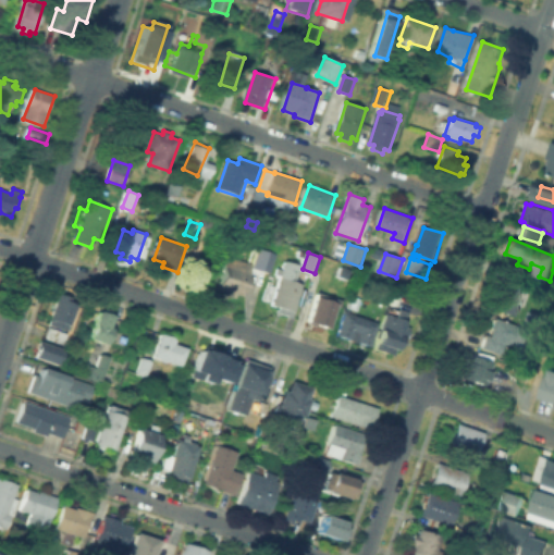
[(256,266),(245,296),(239,294),(237,299),(226,295),(228,291),(220,288),(232,257),(256,266)]
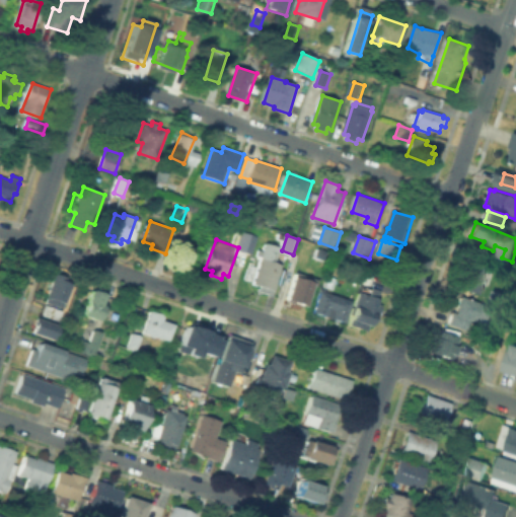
[(283,266),(273,296),(260,292),(261,287),(253,285),(267,243),(281,248),(277,261),(280,261),(279,265),(283,266)]
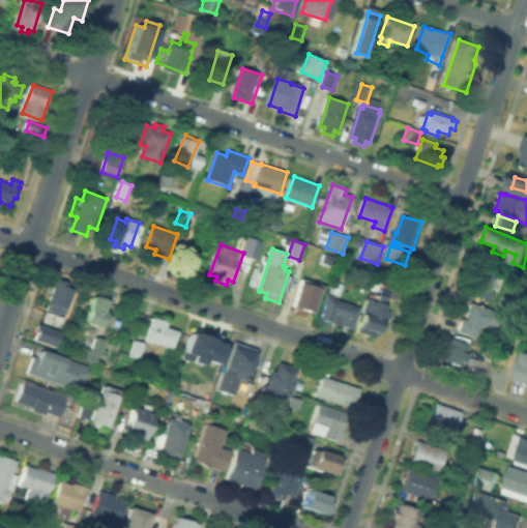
[(497,291),(494,301),(471,294),(479,268),(500,274),(495,291),(497,291)]
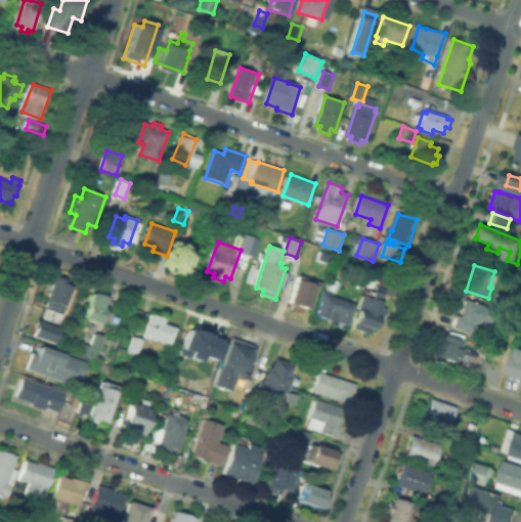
[(62,312),(45,306),(54,277),(73,284),(62,312)]
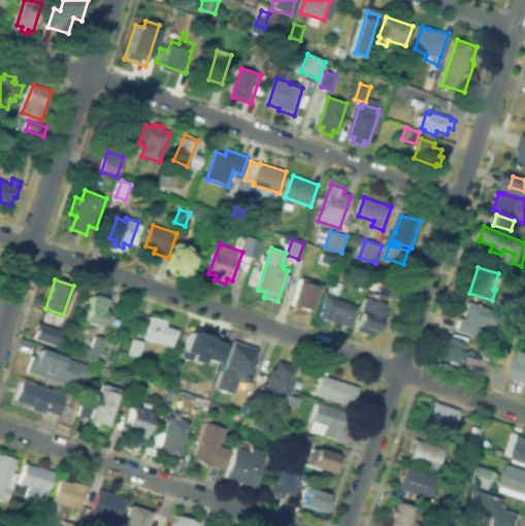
[(300,282),(310,285),(312,282),(326,286),(324,292),(320,291),(313,313),(300,308),(300,310),(294,308),(295,306),(293,305),(300,282)]
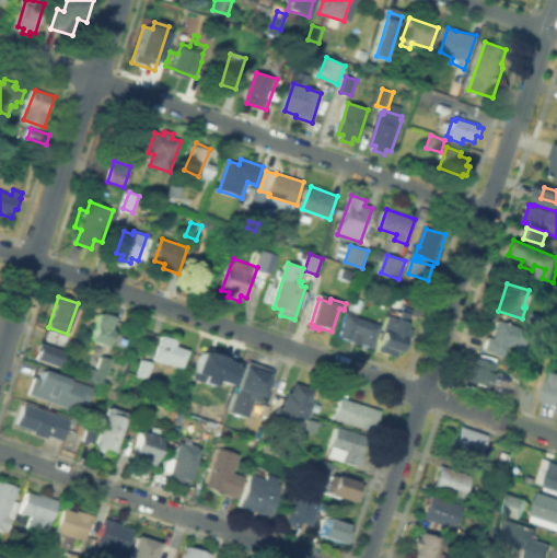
[(116,313),(115,317),(116,318),(112,329),(115,330),(109,346),(92,340),(101,313),(108,315),(109,311),(116,313)]
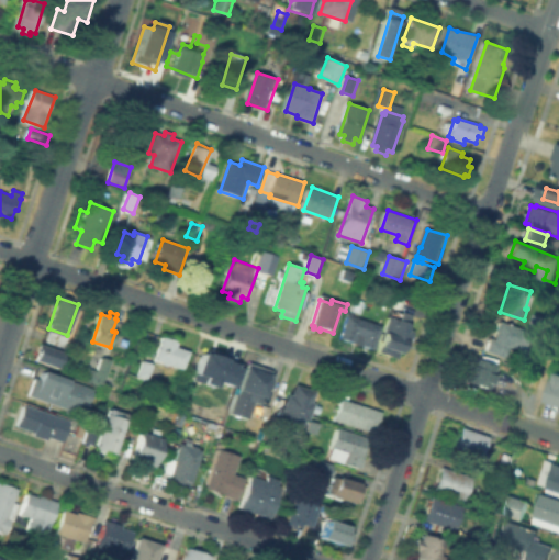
[(554,320),(550,332),(533,326),(536,314),(554,320)]
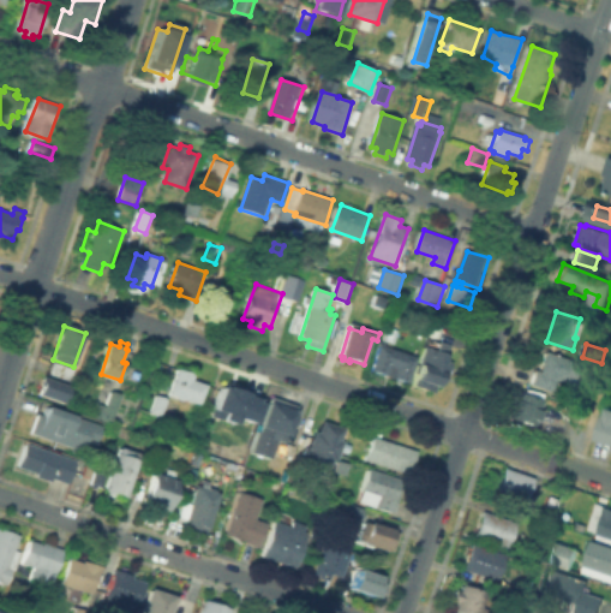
[(420,358),(412,384),(375,372),(383,346),(420,358)]
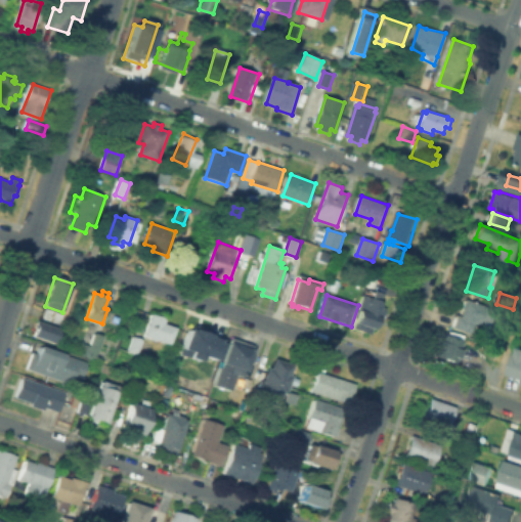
[(389,309),(383,325),(379,324),(377,330),(376,330),(374,335),(355,329),(357,323),(356,322),(365,296),(385,303),(384,308),(389,309)]
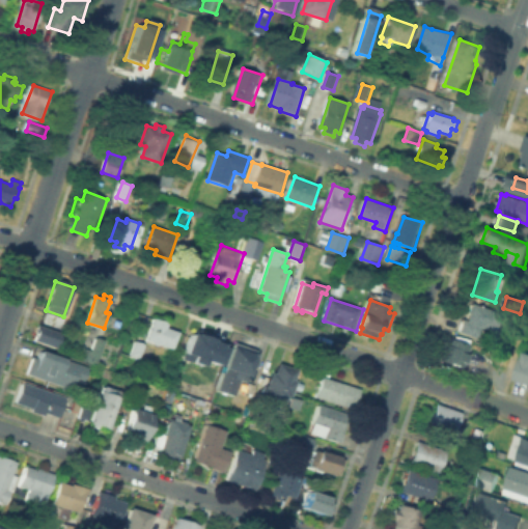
[(508,315),(502,334),(483,328),(480,339),(462,333),(467,319),(470,321),(475,304),(508,315)]
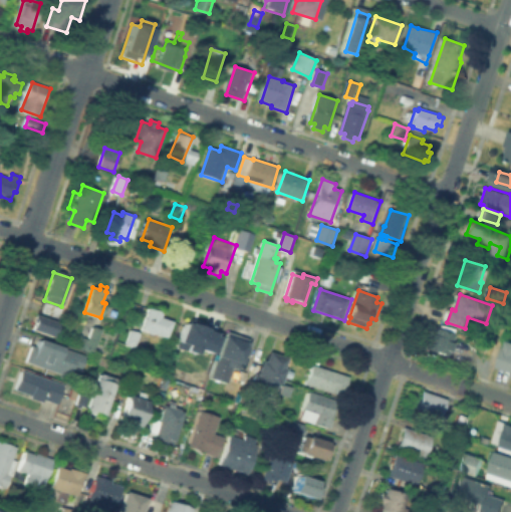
[(58,318),(41,312),(44,303),(61,309),(58,318)]
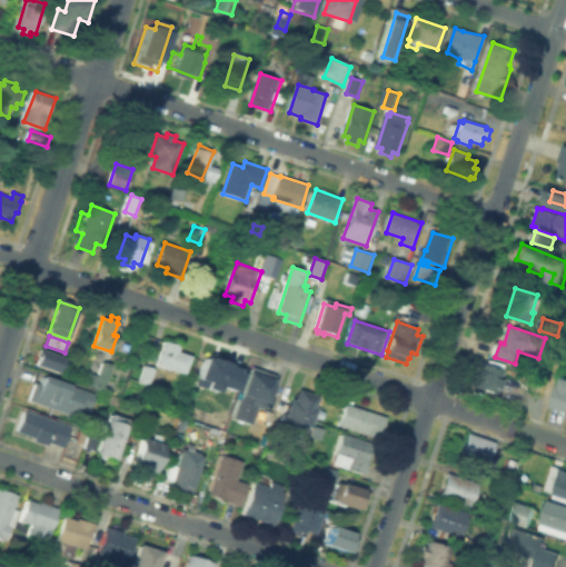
[(194,357),(188,375),(171,369),(171,370),(168,369),(168,368),(159,365),(167,341),(181,347),(180,351),(194,357)]
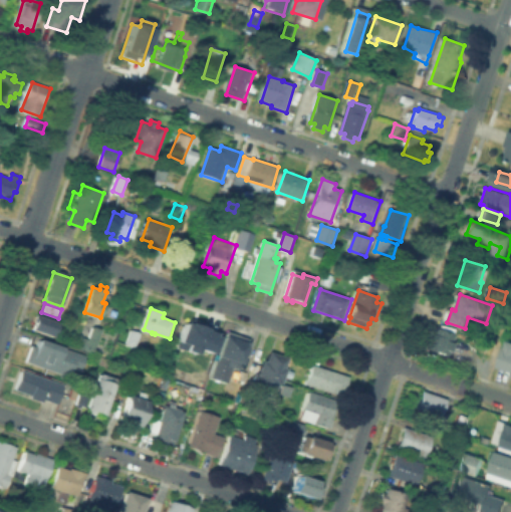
[(54,338),(30,330),(35,315),(59,323),(54,338)]
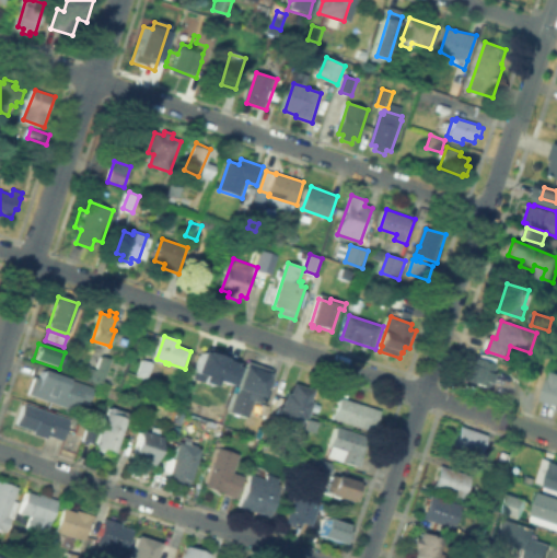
[(200,352),(239,364),(232,386),(216,381),(215,386),(192,379),(200,352)]
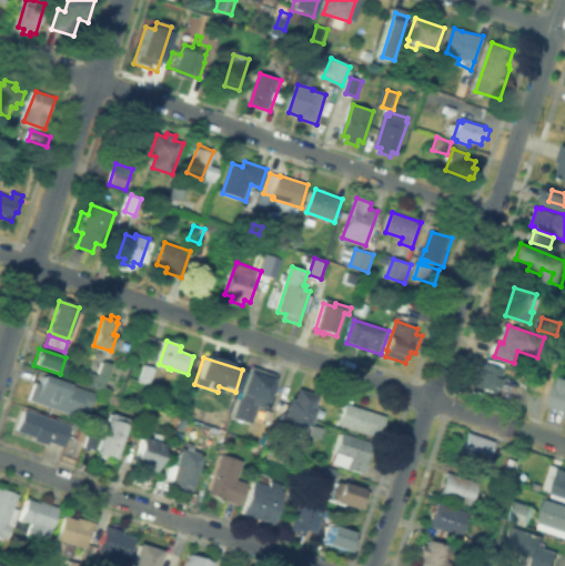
[(114,364),(107,391),(90,386),(93,373),(101,375),(106,362),(114,364)]
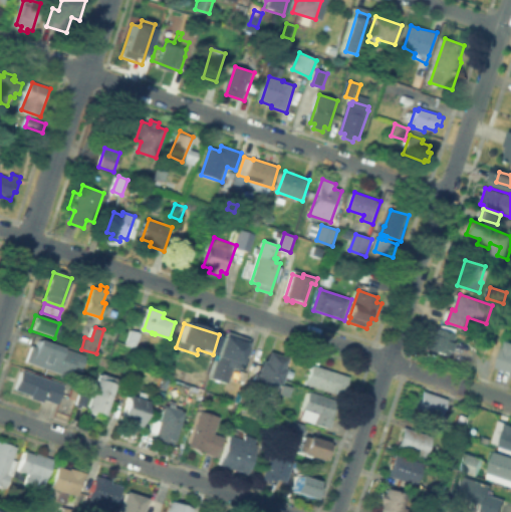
[(457,336),(451,355),(450,355),(450,356),(427,349),(434,328),(457,336)]
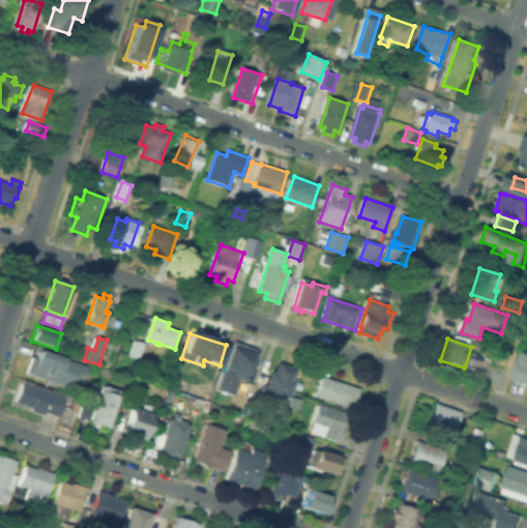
[(147,344),(143,359),(133,356),(138,341),(147,344)]
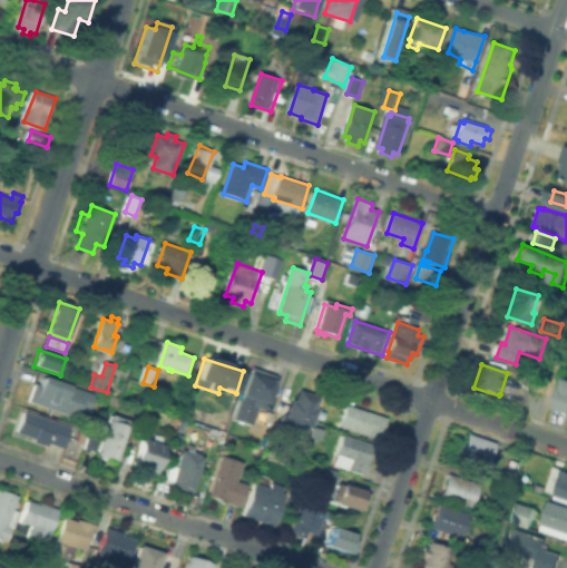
[(254,369),(277,376),(276,381),(277,381),(270,403),(269,403),(266,409),(261,408),(255,427),(235,420),(241,400),(243,401),(252,373),(253,373),(254,369)]
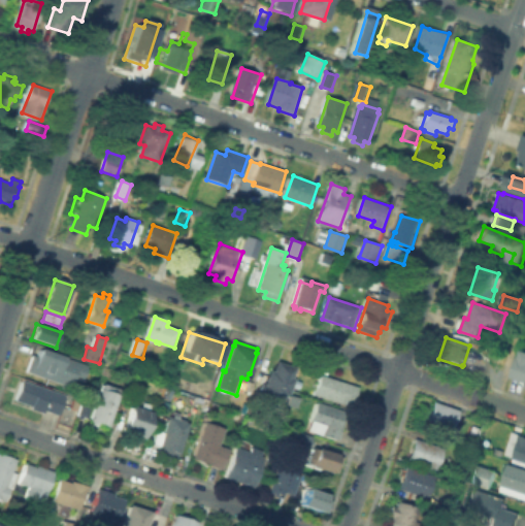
[(29,372),(37,350),(87,366),(78,389),(29,372)]
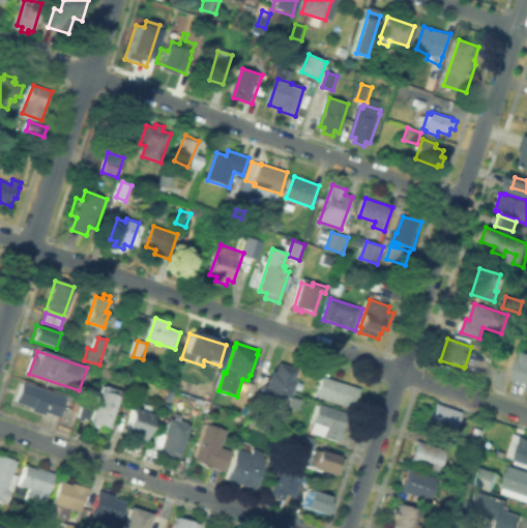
[(526,383),(516,379),(522,358),(526,360),(526,383)]
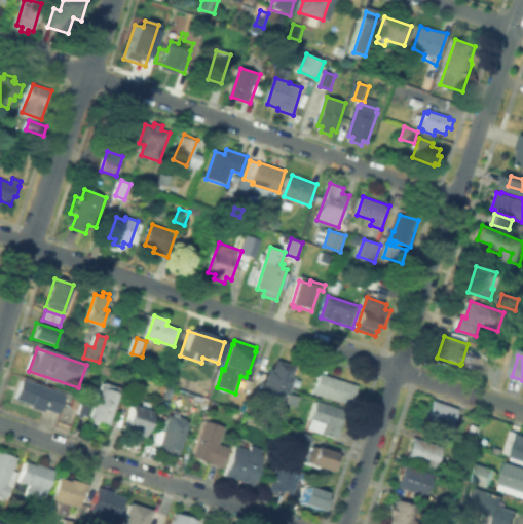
[(297,367),(287,403),(265,397),(267,391),(263,390),(265,383),(266,384),(271,369),(274,370),(277,361),(297,367)]
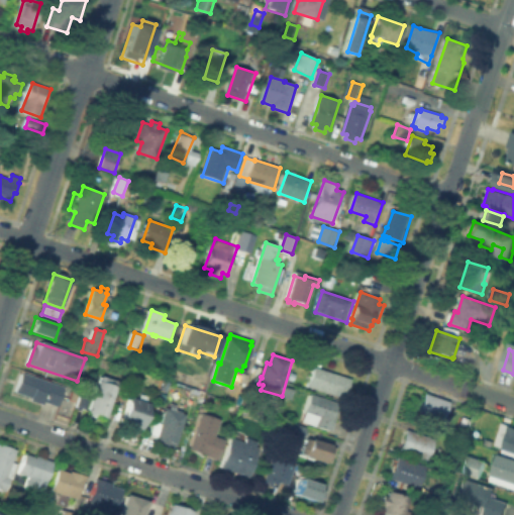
[(140,371),(136,385),(126,382),(131,367),(140,371)]
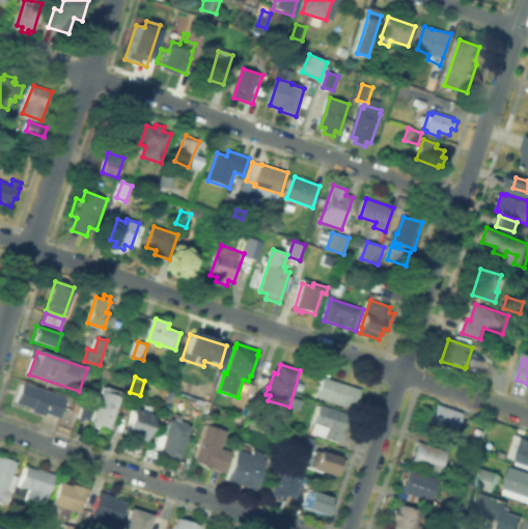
[(362,390),(356,410),(318,397),(325,378),(362,390)]
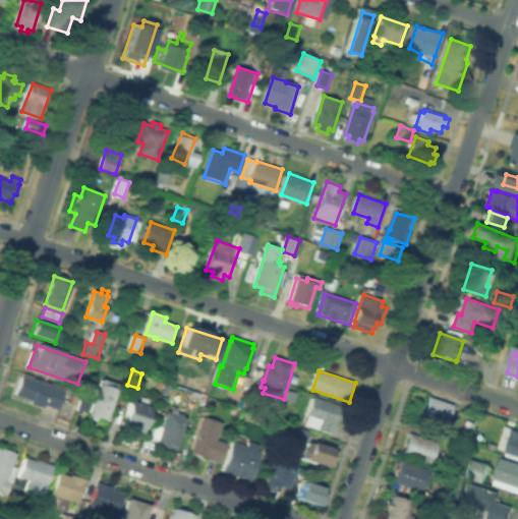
[(23,376),(47,384),(48,381),(53,383),(52,385),(67,391),(61,410),(47,405),(46,408),(33,404),(34,401),(17,396),(23,376)]
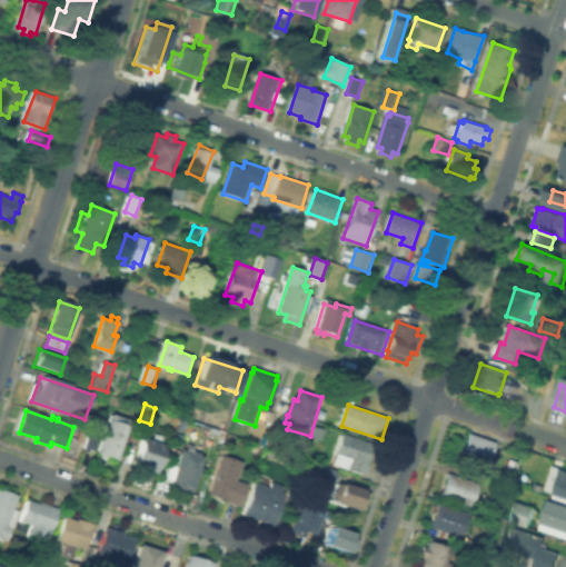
[(115,415),(133,420),(120,460),(119,460),(118,463),(108,459),(107,463),(103,461),(105,456),(101,454),(112,420),(115,415)]
